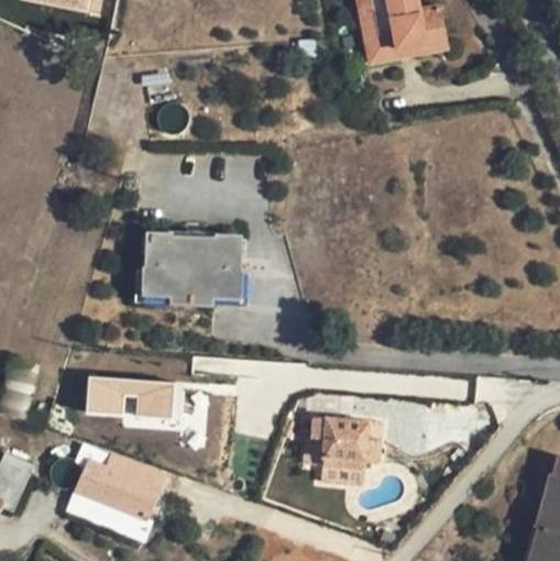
[(40,21),(45,0),(18,0),(13,14),(40,21)]
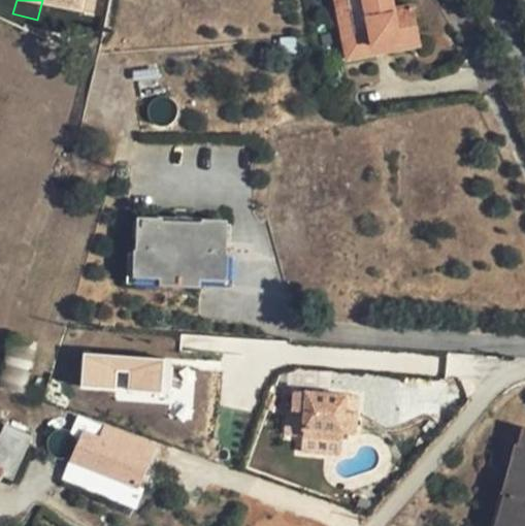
[(396,32),(415,28),(411,4),(391,8),(389,0),(332,0),(341,43),(368,38),(370,45),(397,40),(396,32)]
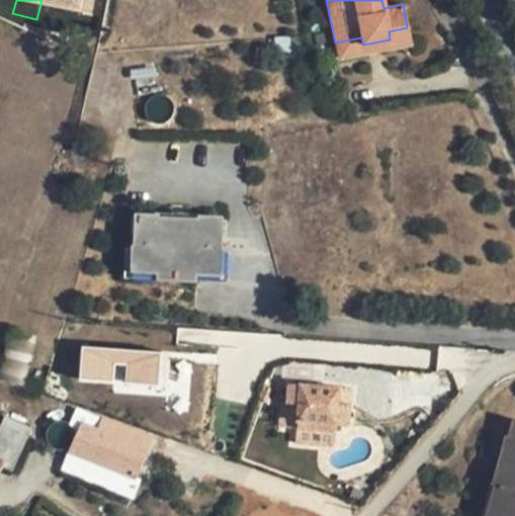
[(411,45),(407,27),(389,31),(390,39),(363,45),(361,37),(335,43),(338,60),(411,45)]
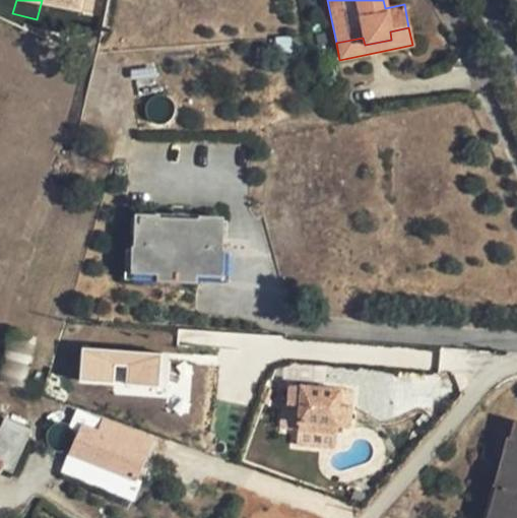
[(217,249),(218,220),(198,219),(198,222),(156,220),(155,216),(136,217),(136,248),(133,248),(132,271),(156,271),(156,276),(193,278),(193,270),(218,270),(219,251),(217,249)]
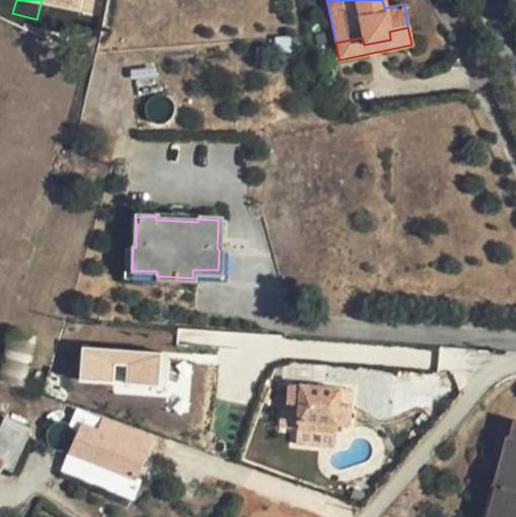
[(0,380),(22,386),(34,338),(6,331),(0,357),(0,380)]
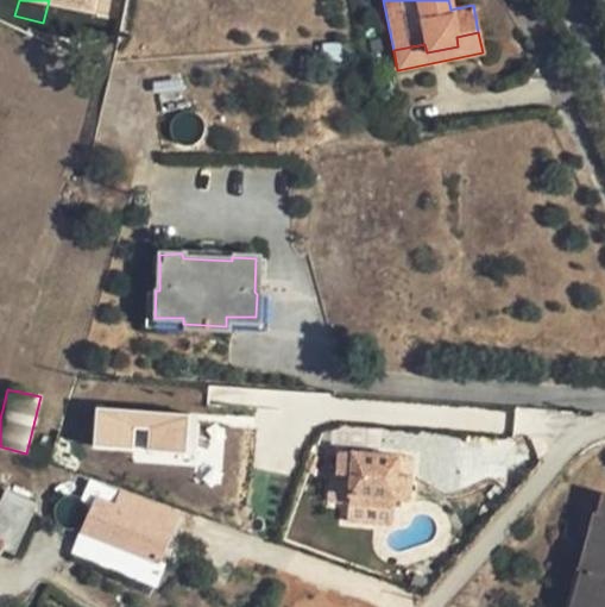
[(95,402),(93,450),(196,455),(199,406),(95,402)]
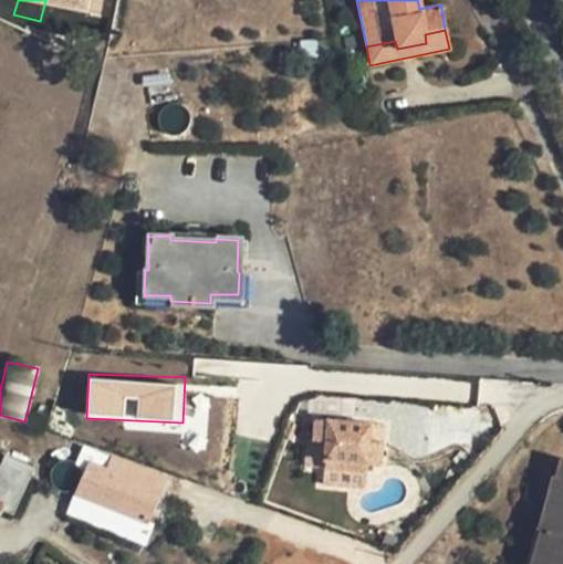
[(371,439),(373,419),(315,414),(313,435),(308,435),(305,461),(325,463),(324,481),(366,484),(368,460),(382,461),(384,440),(371,439)]
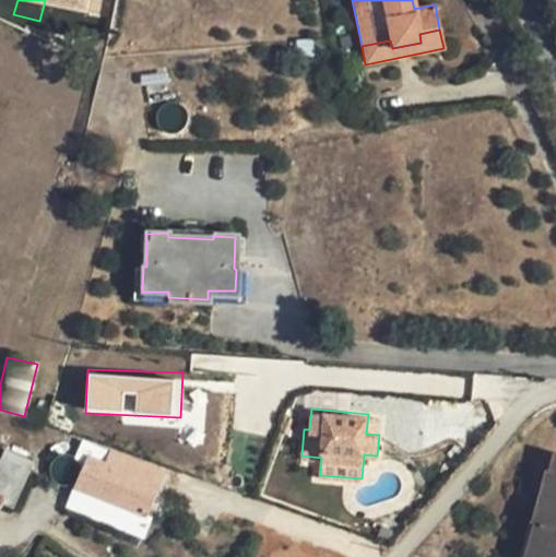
[(2,450),(0,454),(0,499),(11,505),(30,461),(2,450)]
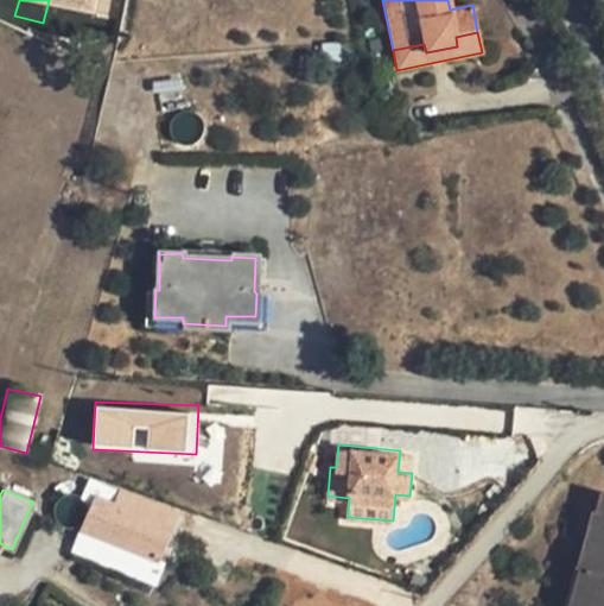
[(78,536),(158,562),(175,516),(113,494),(109,507),(93,500),(78,536)]
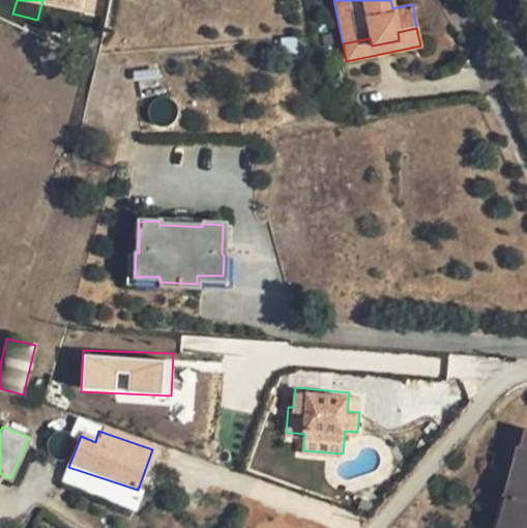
[(526,527),(526,432),(525,432),(521,450),(515,448),(502,493),(509,495),(498,527),(526,527)]
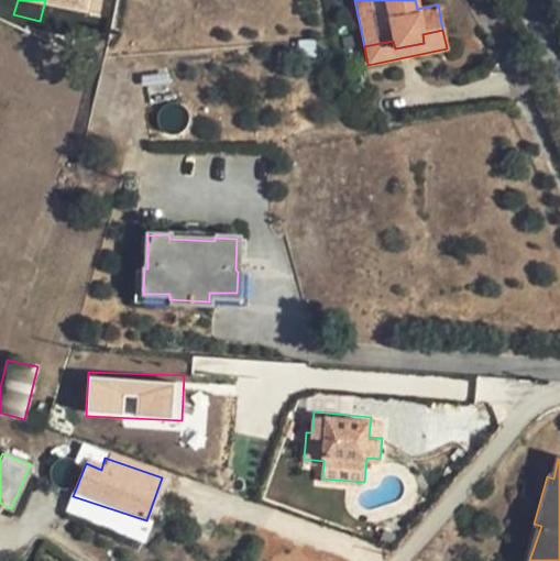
[(151,521),(146,520),(73,496),(65,512),(143,539),(151,521)]
